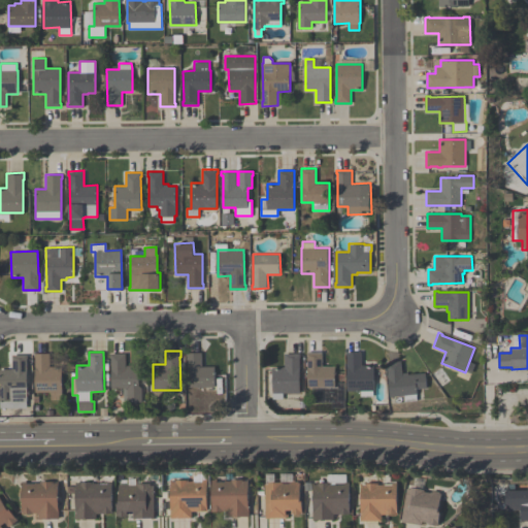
[(306,352),(323,352),(323,366),(335,366),(336,387),(308,388),(308,356),(306,356),(306,352)]
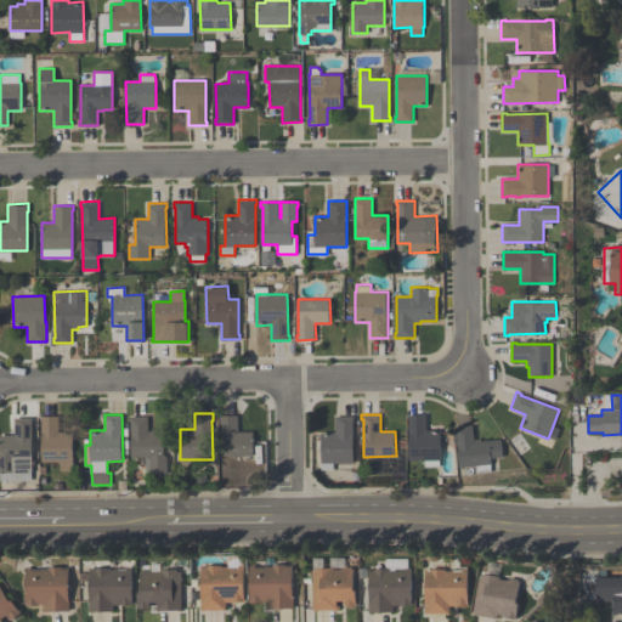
[(408,414),(427,414),(427,429),(441,429),(441,461),(440,461),(440,467),(425,467),(425,461),(410,461),(410,419),(408,419),(408,414)]
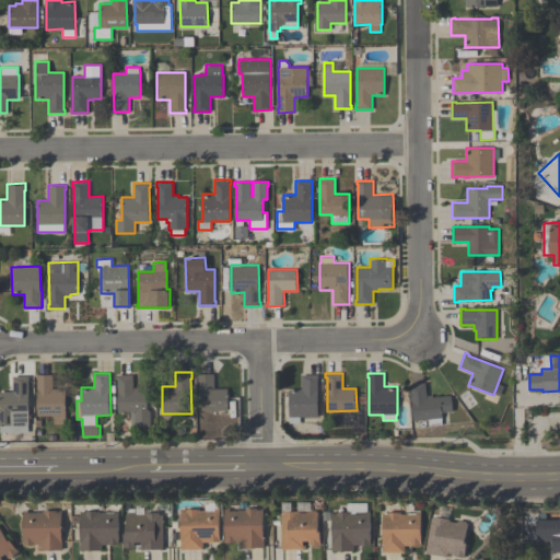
[(67,388),(67,423),(55,423),(55,416),(38,416),(37,378),(36,378),(36,374),(53,374),(54,388),(67,388)]
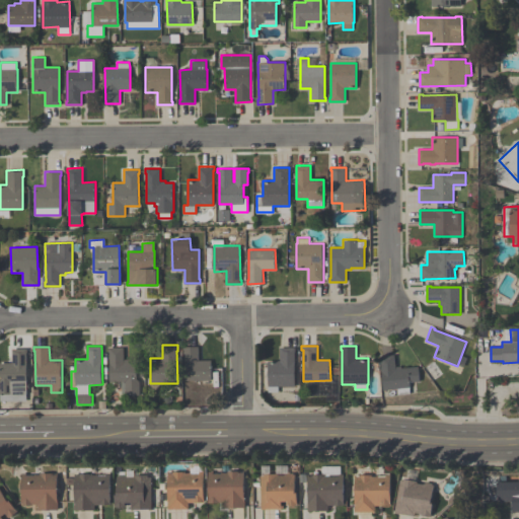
[(140,394),(125,394),(125,391),(122,391),(122,381),(110,381),(109,351),(108,351),(108,348),(127,347),(128,361),(137,361),(137,378),(140,380),(140,394)]
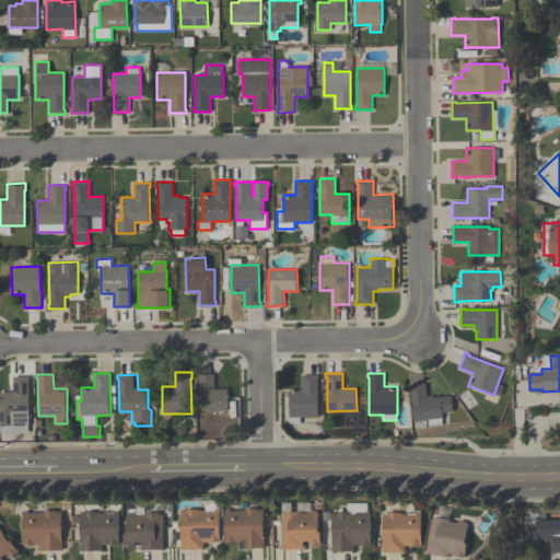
[(198,374),(214,374),(214,388),(229,388),(229,410),(199,410),(199,378),(198,378),(198,374)]
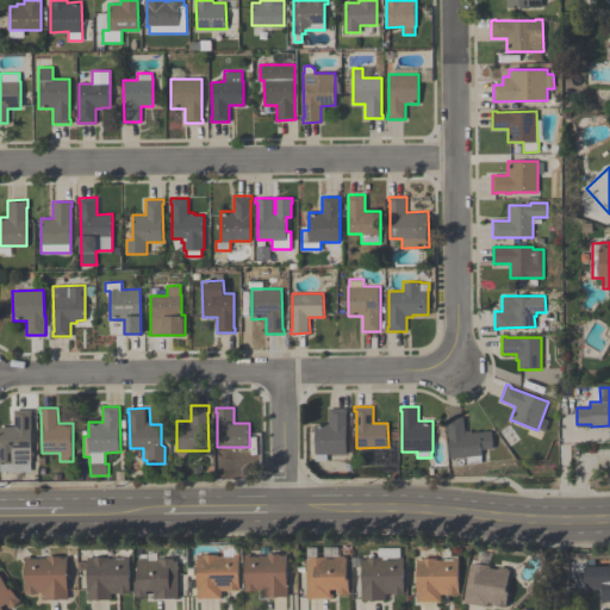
[(347,409),(347,454),(328,454),(328,460),(316,460),(316,424),(329,424),(329,409),(347,409)]
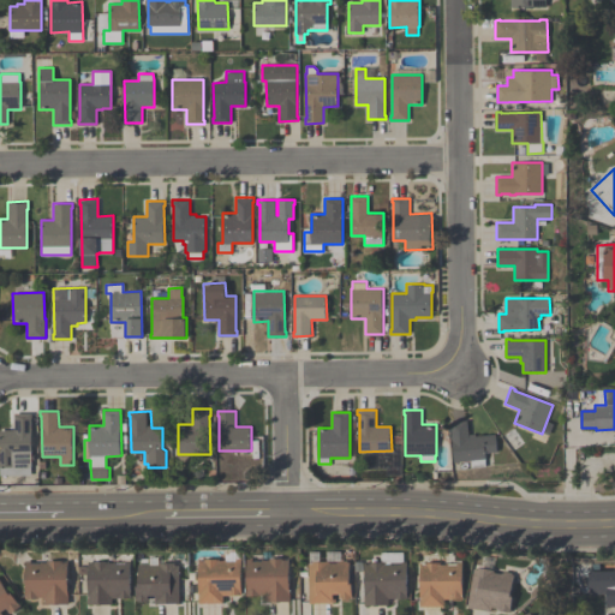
[(0,429),(15,429),(15,413),(33,413),(33,417),(31,417),(33,467),(31,467),(31,475),(0,475),(0,429)]
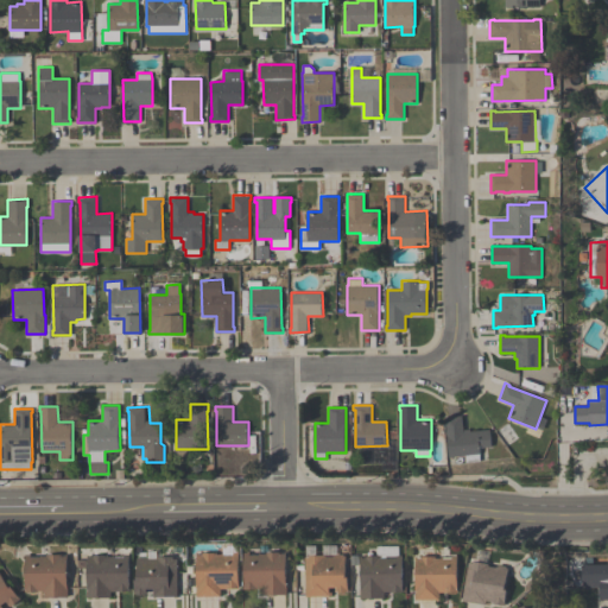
[(491,429),(493,447),(481,448),(482,453),(481,453),(481,461),(467,462),(467,455),(450,456),(445,417),(463,416),(464,429),(470,429),(470,431),(491,429)]
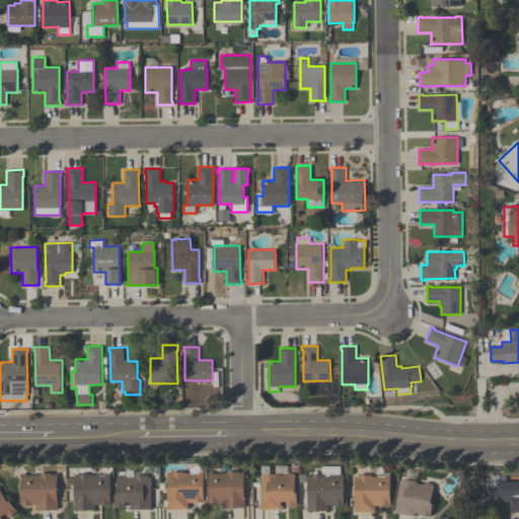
[(204,470),(204,502),(189,502),(189,509),(167,509),(167,495),(168,495),(168,471),(169,471),(169,473),(172,473),(172,471),(184,471),(184,472),(191,472),(191,473),(199,473),(199,470),(204,470)]
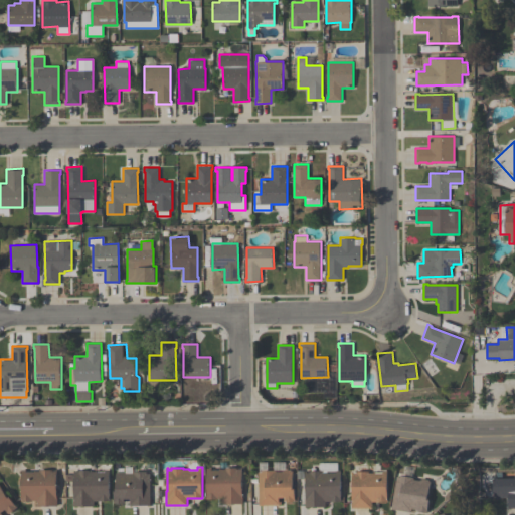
[(243,503),(235,503),(235,504),(230,504),(230,503),(223,503),(223,499),(206,499),(206,495),(207,495),(206,468),(211,468),(211,470),(219,470),(219,468),(220,468),(220,469),(225,469),(225,468),(237,467),(237,469),(241,469),(241,467),(242,467),(242,495),(243,495),(243,503)]
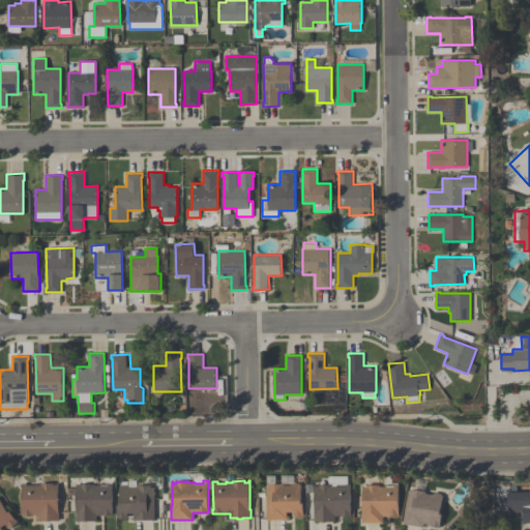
[(38,520),(38,514),(33,514),(33,516),(22,516),(22,511),(22,483),(27,483),(27,486),(35,486),(35,483),(36,483),(36,484),(40,484),(40,482),(54,482),(54,484),(57,484),(57,482),(58,482),(58,506),(60,506),(60,520),(52,520),(52,521),(47,521),(47,520),(38,520)]
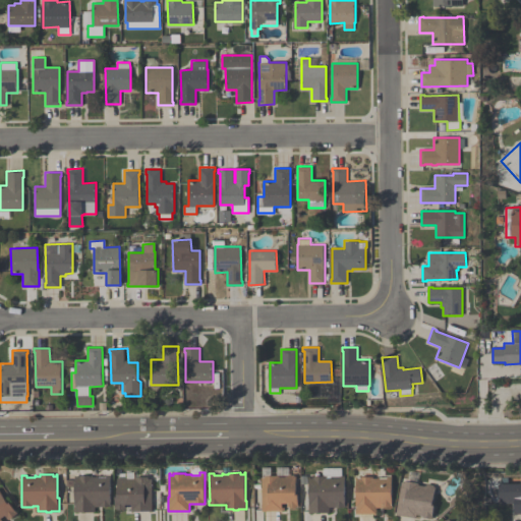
[(299,506),(297,506),(297,508),(290,508),(290,507),(288,507),(288,504),(283,504),(283,507),(285,507),(285,511),(262,511),(262,477),(265,477),(265,475),(280,475),(280,477),(286,477),(286,476),(287,476),(287,474),(295,474),(295,476),(296,476),(296,491),(298,491),(298,503),(299,503),(299,506)]
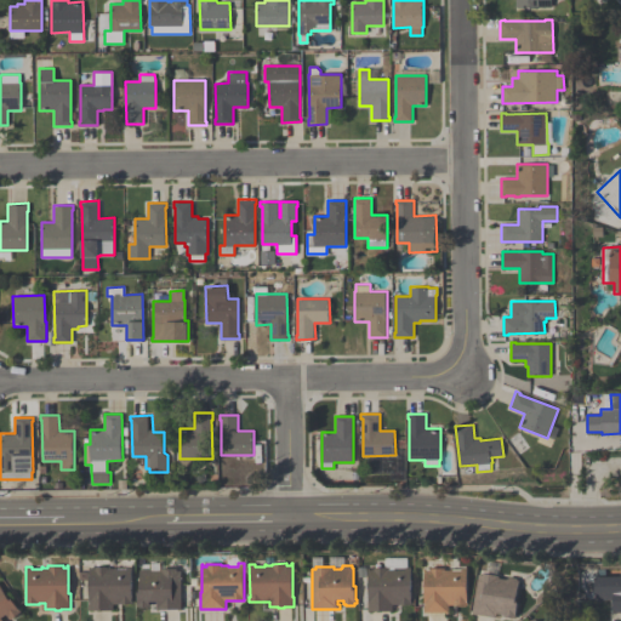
[(89,610),(89,594),(90,594),(90,567),(91,567),(91,569),(96,569),(96,567),(110,567),(110,569),(115,569),(115,567),(117,567),(117,569),(126,569),(126,567),(132,567),(132,603),(114,603),(114,610),(103,610),(103,611),(100,611),(100,610),(89,610)]
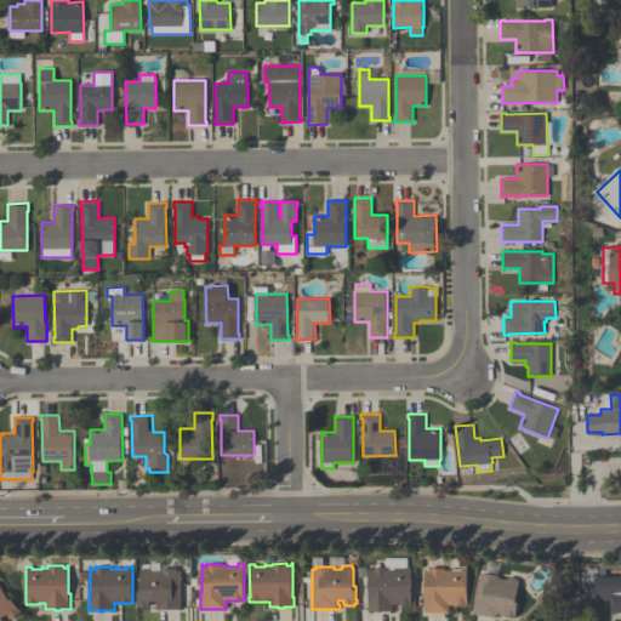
[(412,604),(393,604),(393,610),(383,610),(383,611),(379,611),(379,610),(369,610),(368,596),(369,596),(369,568),(370,568),(370,570),(374,569),(374,568),(388,567),(388,569),(394,569),(394,568),(396,568),(396,570),(405,570),(405,567),(411,567),(411,598),(412,598),(412,604)]
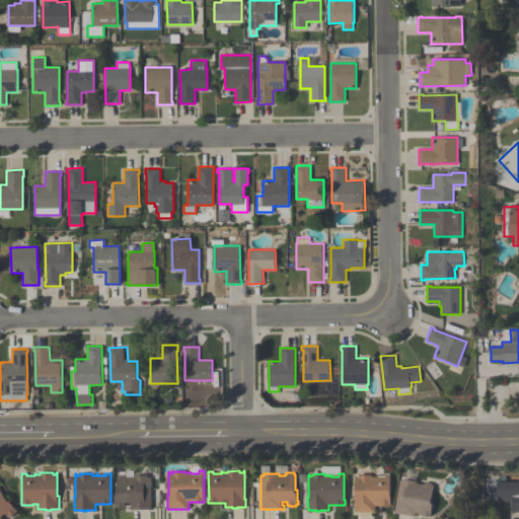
[(116,507),(116,494),(118,494),(117,476),(119,476),(119,474),(126,474),(126,476),(134,476),(134,474),(148,474),(148,476),(151,476),(152,510),(149,510),(149,509),(134,509),(134,510),(132,510),(132,503),(126,503),(126,507),(125,507),(118,507),(116,507)]
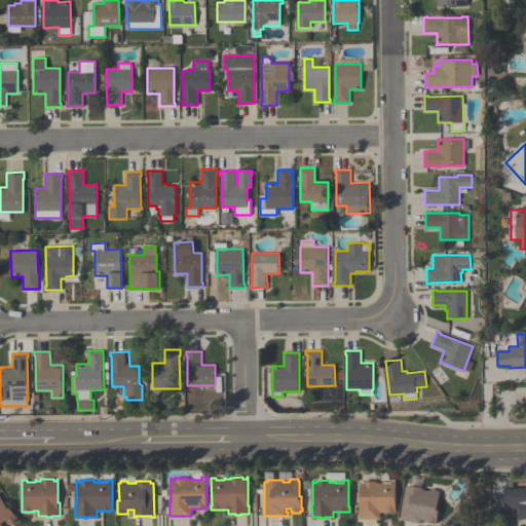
[(360,481),(361,481),(361,483),(365,483),(365,481),(377,481),(377,482),(381,482),(381,481),(383,481),(383,483),(391,483),(391,481),(397,481),(397,512),(380,512),(381,518),(360,519),(359,504),(361,504),(360,481)]
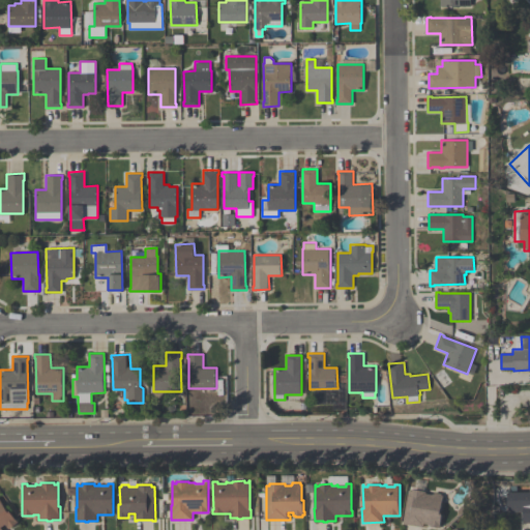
[(441,528),(430,526),(430,524),(424,523),(423,527),(403,524),(409,490),(412,491),(413,489),(425,491),(425,492),(427,492),(427,493),(433,494),(433,493),(434,494),(435,492),(442,493),(441,495),(443,496),(441,512),(443,513),(441,528)]
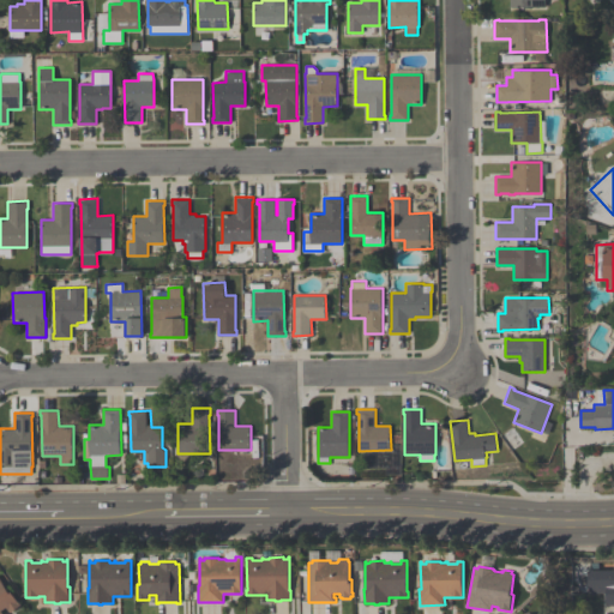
[(603,595),(603,607),(613,607),(613,571),(589,571),(589,595),(603,595)]
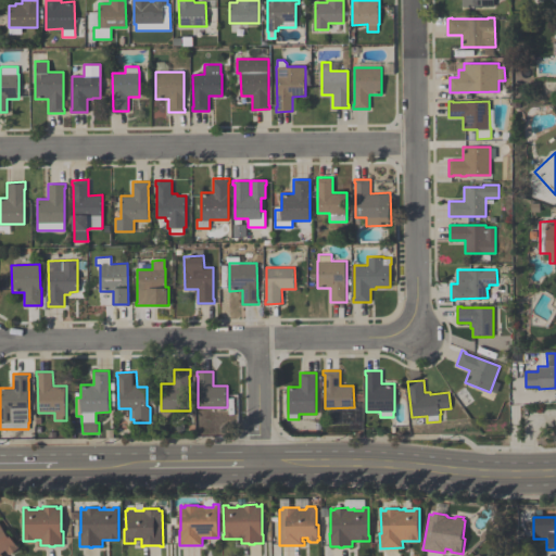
[(20,547),(10,555),(5,550),(1,553),(2,555),(0,555),(0,523),(9,536),(10,535),(15,543),(16,542),(20,547)]
